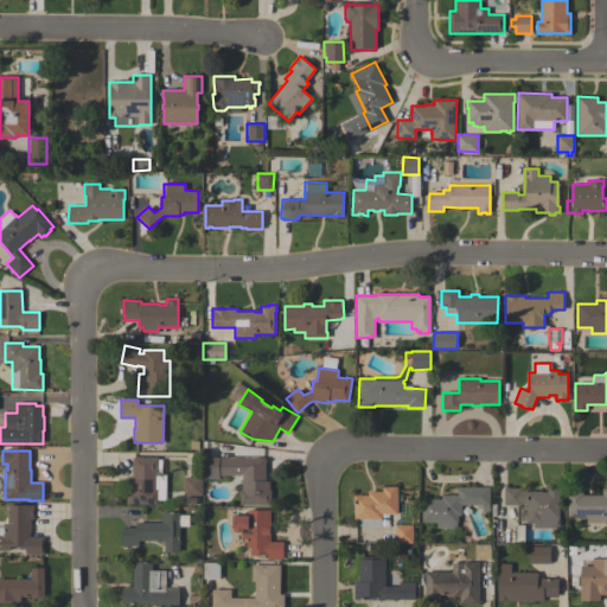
[(158,458),(157,474),(155,474),(155,489),(158,489),(157,504),(126,504),(127,489),(128,489),(128,480),(132,480),(133,458),(158,458)]
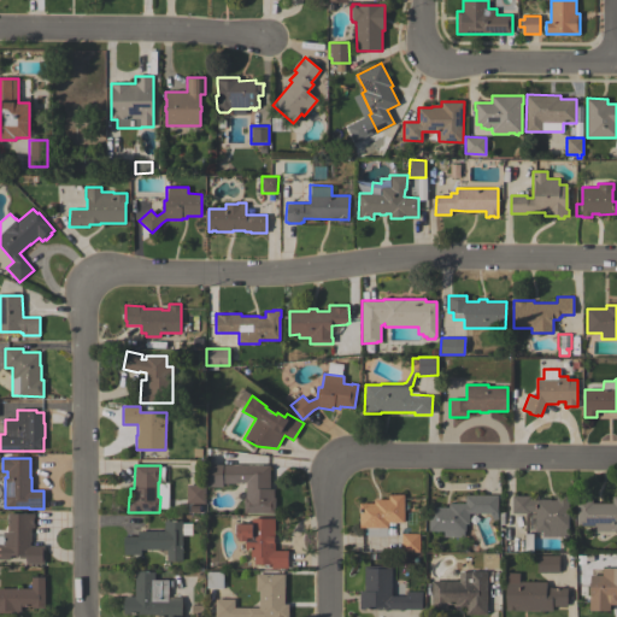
[(270,488),(274,488),(274,498),(275,498),(275,513),(244,513),(244,498),(245,498),(245,483),(223,483),(223,487),(206,487),(207,465),(270,465),(270,488)]
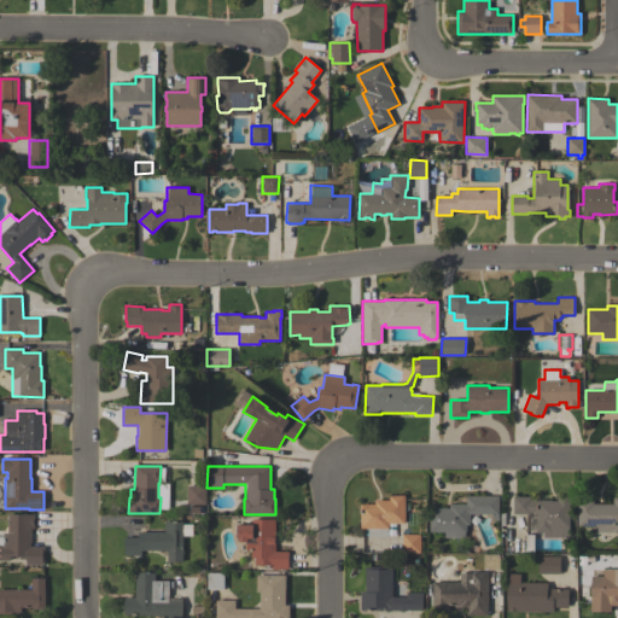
[(205,485),(205,505),(187,505),(187,485),(205,485)]
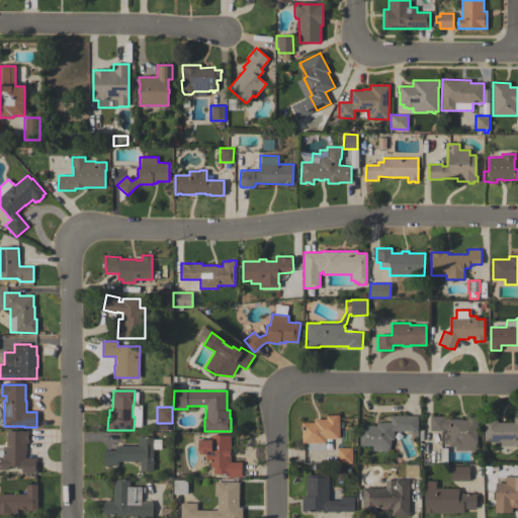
[(314,419),(327,419),(327,415),(339,415),(339,439),(326,439),(326,443),(325,443),(325,450),(309,450),(309,443),(301,443),(301,423),(314,423),(314,419)]
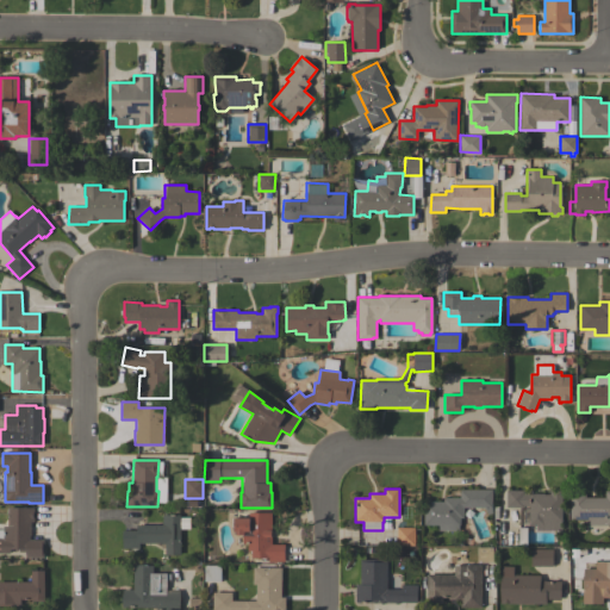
[(492,490),(492,515),(487,515),(484,508),(464,508),(464,518),(460,518),(460,526),(459,526),(459,530),(439,530),(439,526),(424,526),(424,502),(443,502),(443,498),(460,498),(460,490),(492,490)]
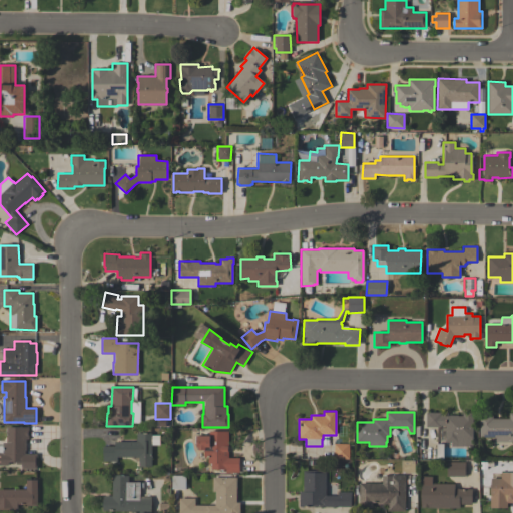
[(472,446),(451,446),(451,442),(445,442),(445,425),(440,425),(440,427),(426,427),(426,412),(447,413),(447,415),(463,416),(463,413),(473,413),(472,446)]
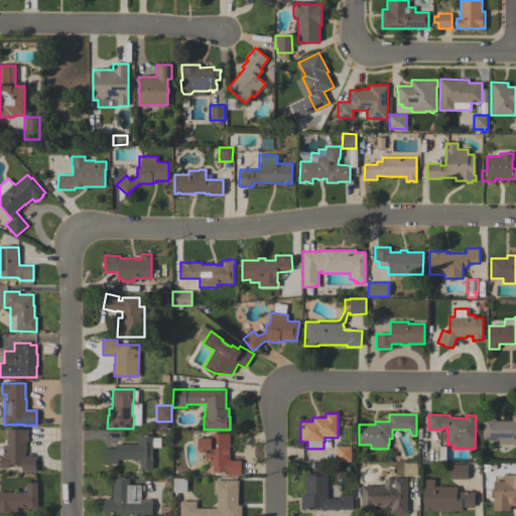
[(512,421),(512,415),(515,415),(515,444),(498,444),(498,439),(482,439),(483,418),(495,418),(495,420),(512,421)]
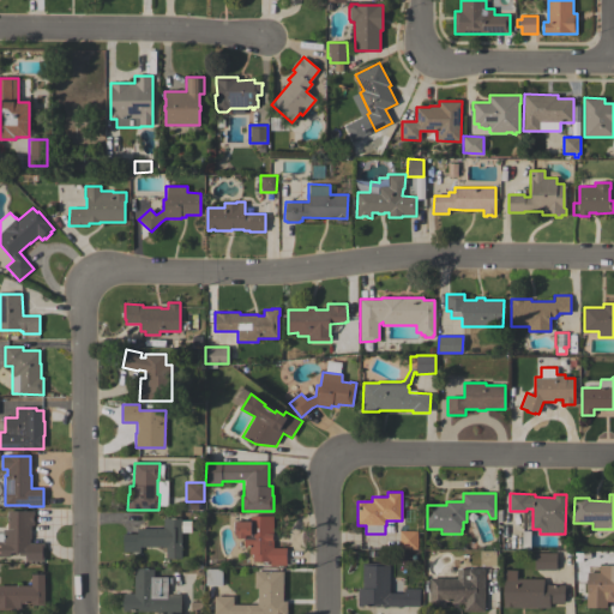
[(34,511),(34,525),(31,525),(31,539),(30,539),(30,543),(44,543),(44,561),(25,561),(25,555),(19,555),(19,553),(10,553),(10,557),(0,557),(0,545),(4,546),(4,529),(7,529),(7,511),(34,511)]
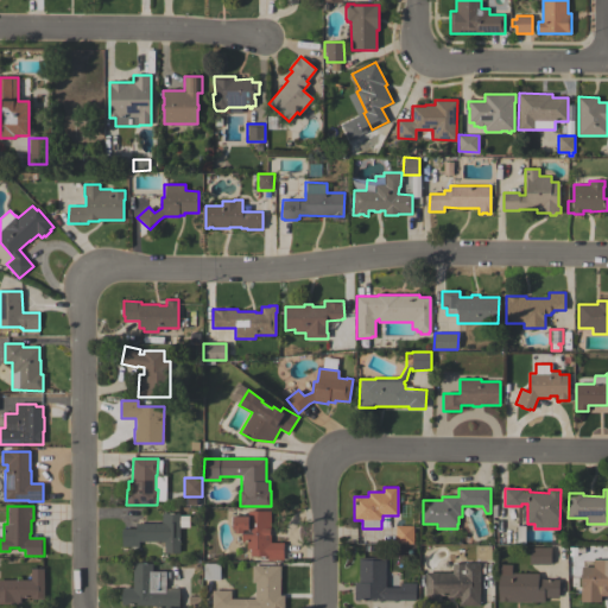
[(283,543),(283,561),(267,559),(267,556),(251,556),(251,549),(247,549),(247,542),(242,542),(242,533),(235,533),(235,530),(233,530),(233,525),(232,525),(232,517),(248,517),(248,511),(271,511),(271,543),(283,543)]
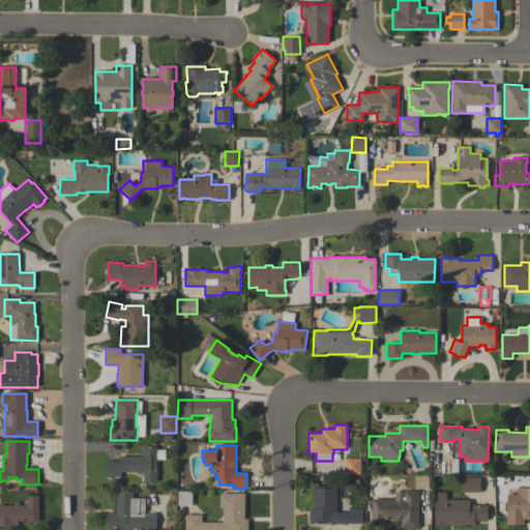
[(121,472),(121,476),(106,476),(107,461),(118,461),(118,455),(141,457),(141,447),(156,447),(156,449),(165,449),(165,460),(156,460),(156,482),(143,482),(143,472),(121,472)]
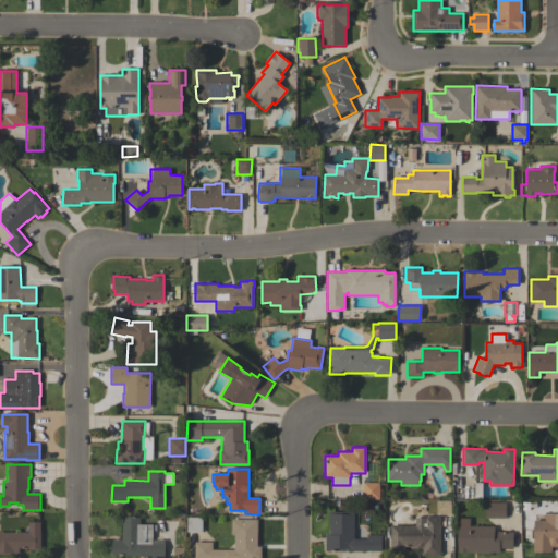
[(379,483),(379,499),(362,499),(363,482),(379,483)]
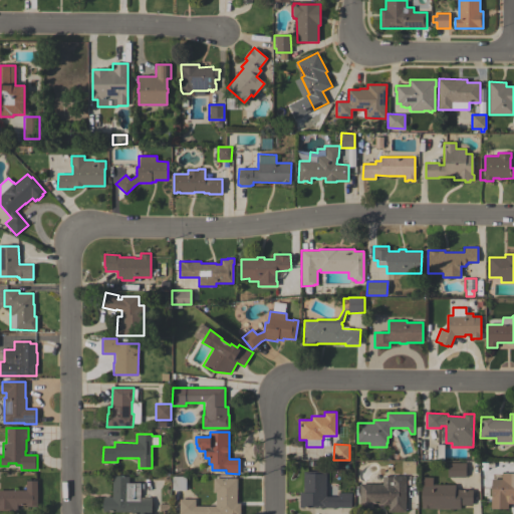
[(403,461),(416,461),(415,474),(402,474),(403,461)]
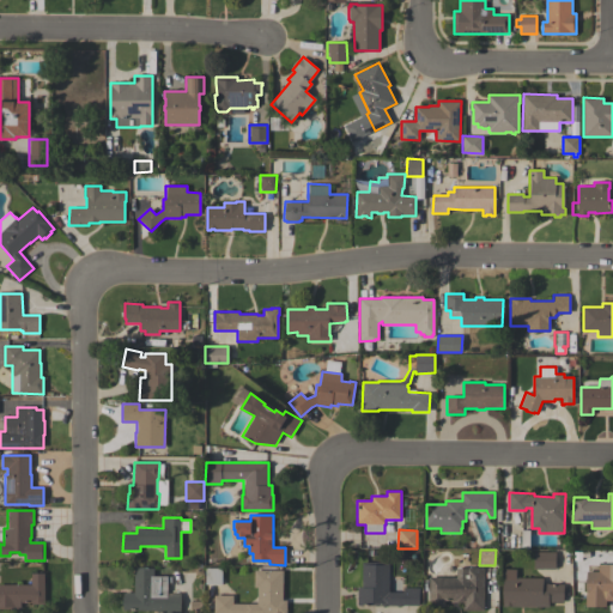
[(534,552),(556,552),(556,569),(534,569),(534,552)]
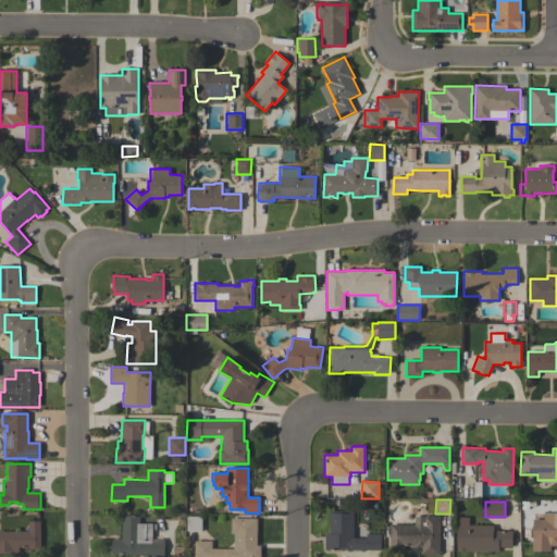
[(337,551),(337,548),(324,548),(324,534),(329,534),(329,510),(354,511),(354,537),(366,537),(366,533),(381,533),(381,551),(337,551)]
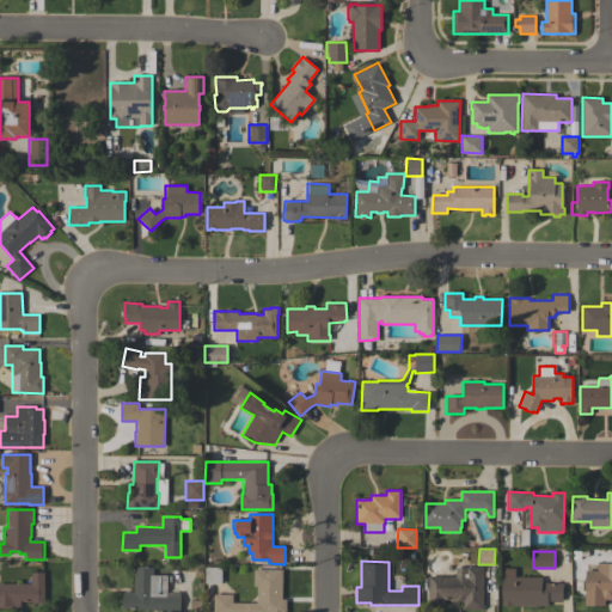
[(598,570),(598,563),(611,563),(611,594),(605,594),(605,606),(585,606),(585,593),(586,593),(586,570),(598,570)]
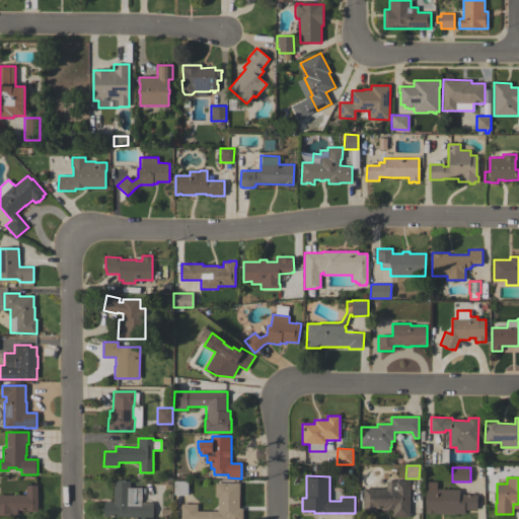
[(104,516),(104,502),(113,502),(114,480),(130,480),(130,488),(142,488),(142,502),(153,502),(153,518),(133,518),(133,517),(104,516)]
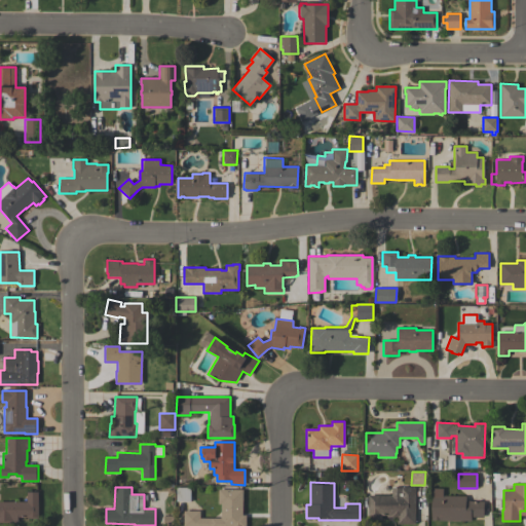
[(177,487),(190,488),(190,501),(176,501),(177,487)]
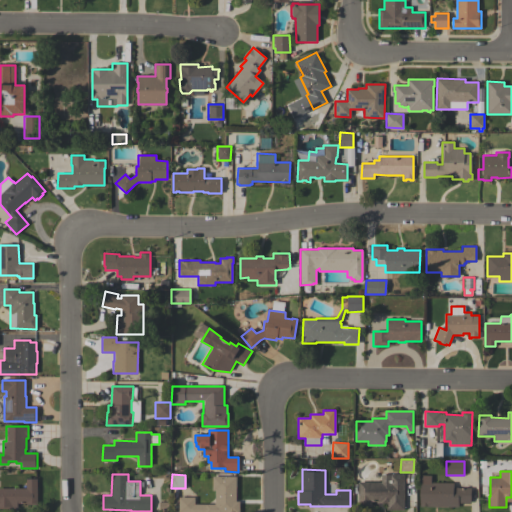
[(404,510),(387,510),(387,503),(376,503),(376,502),(371,502),(371,507),(358,507),(358,482),(381,482),(381,475),(391,475),(391,474),(404,474),(404,510)]
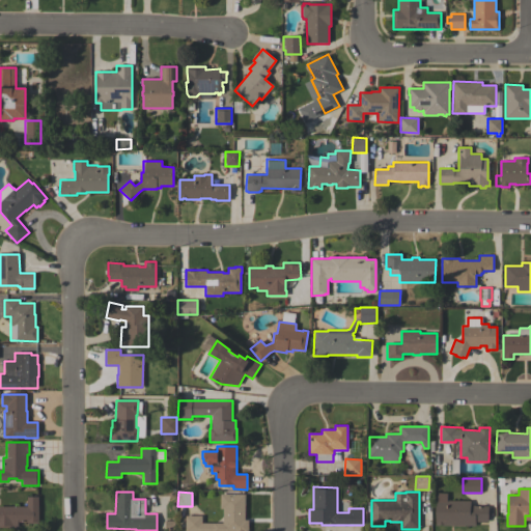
[(436,526),(436,493),(447,493),(447,501),(471,501),(471,505),(475,505),(475,506),(487,506),(487,522),(475,522),(475,526),(436,526)]
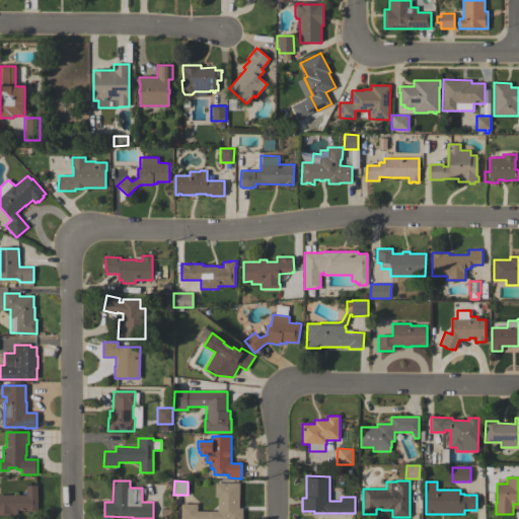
[(181,518),(181,504),(197,504),(197,511),(218,511),(218,498),(215,497),(215,483),(239,483),(239,508),(243,508),(242,518),(181,518)]
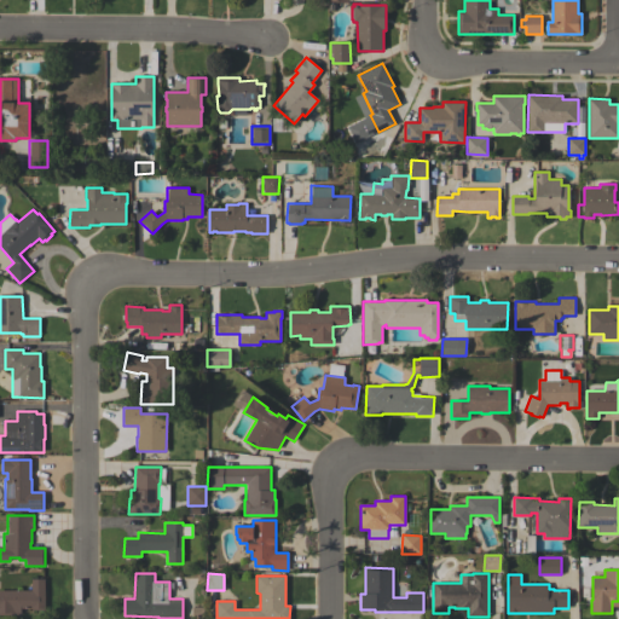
[(0,590),(32,590),(32,579),(45,579),(45,611),(32,611),(32,608),(21,608),(21,615),(0,614),(0,590)]
